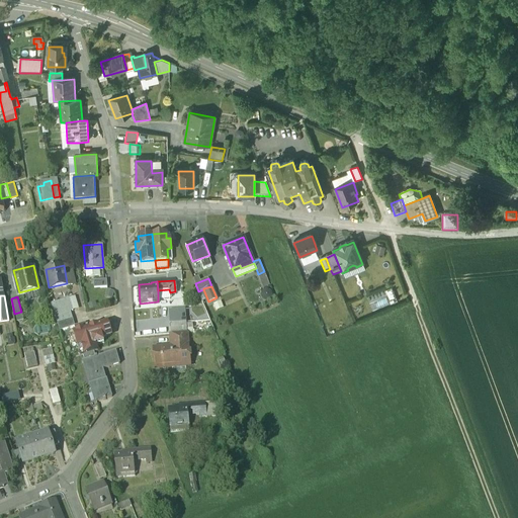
[(69,297),(51,303),(57,322),(72,317),(70,311),(73,310),(69,297)]
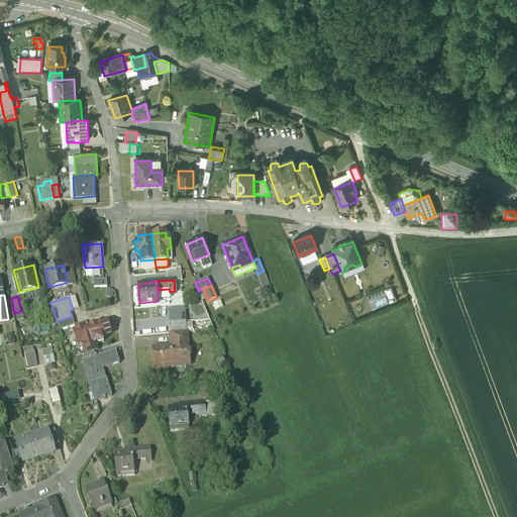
[(168,307),(169,322),(186,321),(185,306),(168,307)]
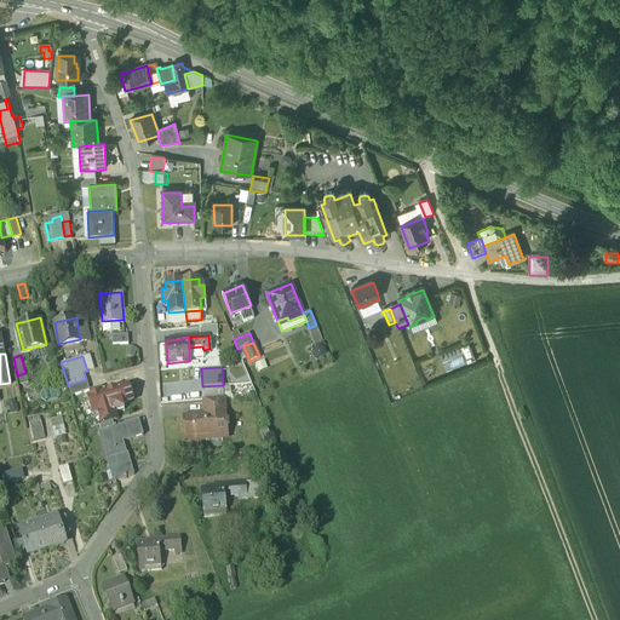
[(86,379),(68,385),(70,394),(89,389),(90,389),(86,379)]
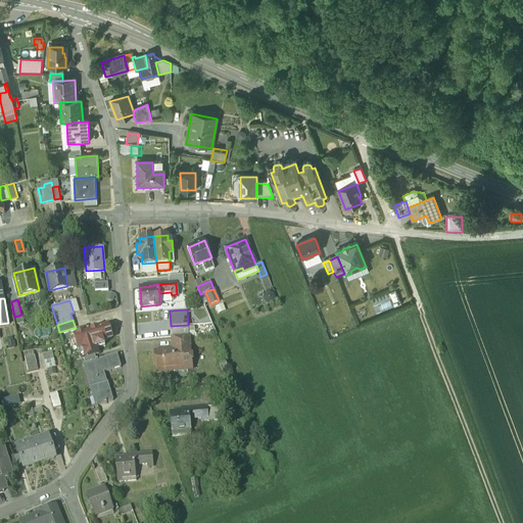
[(76,328),(75,328),(77,334),(87,331),(87,330),(86,325),(76,328)]
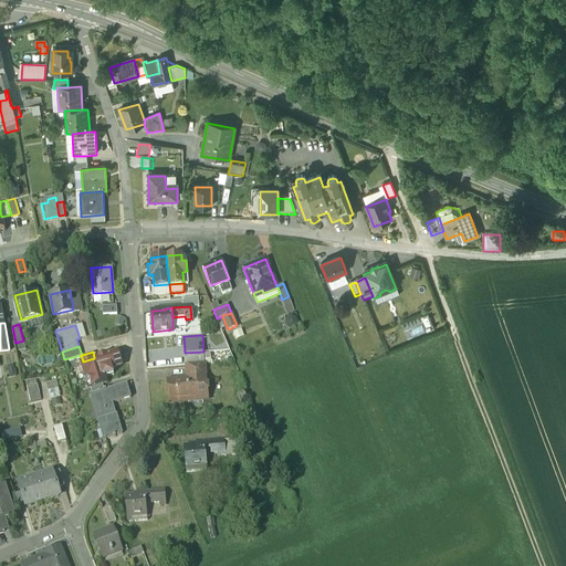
[(117,352),(97,357),(96,356),(94,357),(94,358),(83,362),(91,387),(102,384),(106,381),(105,375),(103,370),(112,367),(122,365),(117,352)]
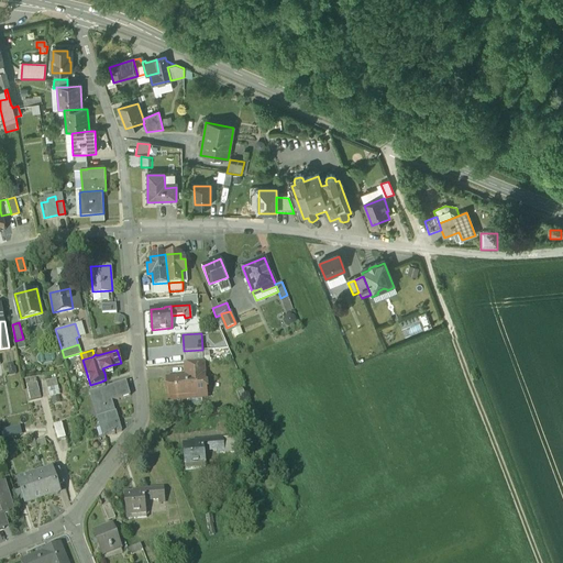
[(202,350),(184,351),(185,362),(203,361),(202,350)]
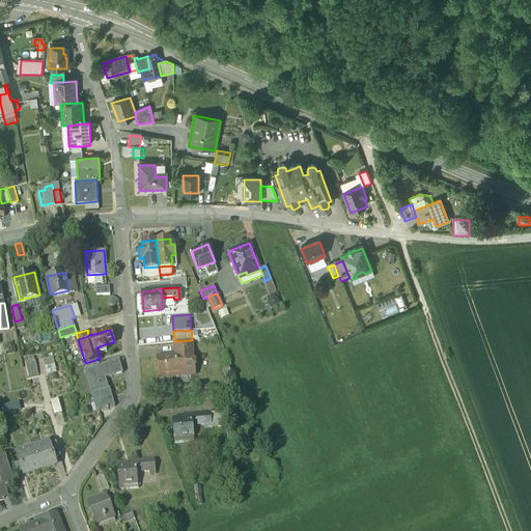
[(192,340),(174,341),(175,353),(193,352),(192,340)]
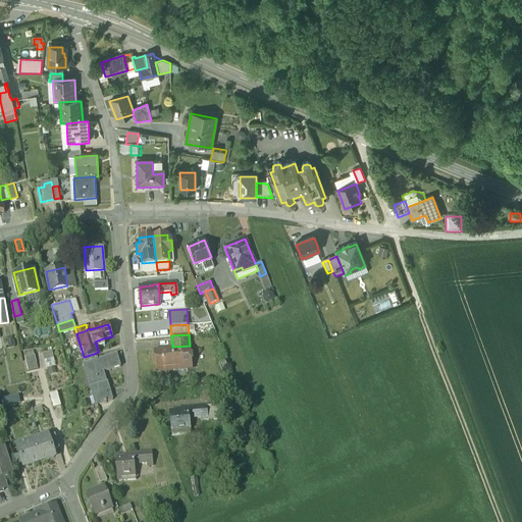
[(190,346),(172,347),(172,349),(155,351),(156,369),(189,366),(188,356),(191,355),(190,346)]
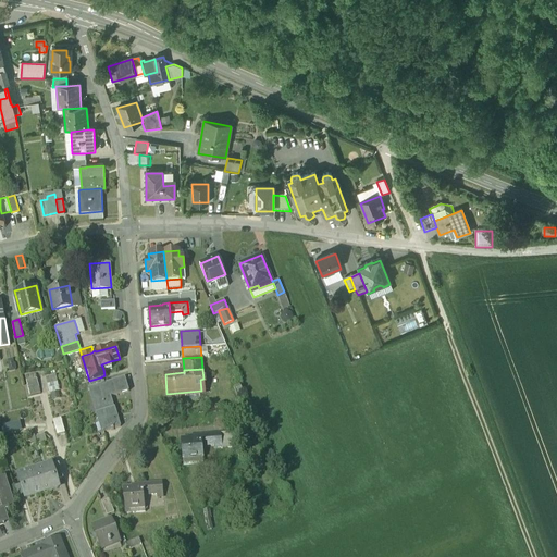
[(25,373),(27,393),(47,391),(45,374),(36,375),(36,372),(25,373)]
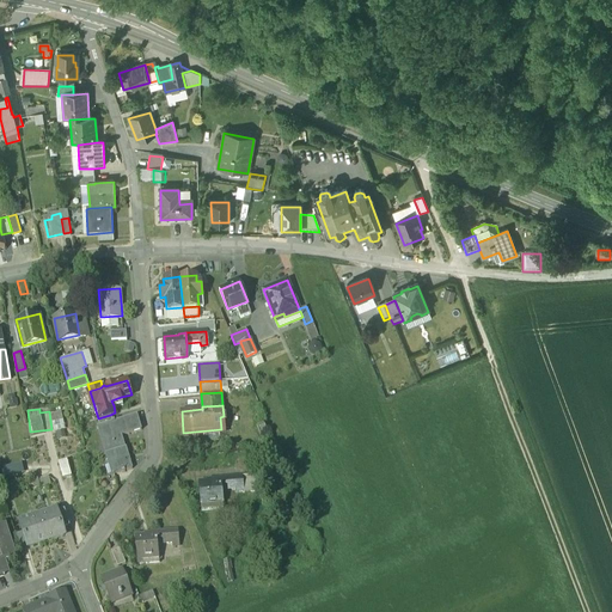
[(51,410),(53,428),(63,427),(62,410),(51,410)]
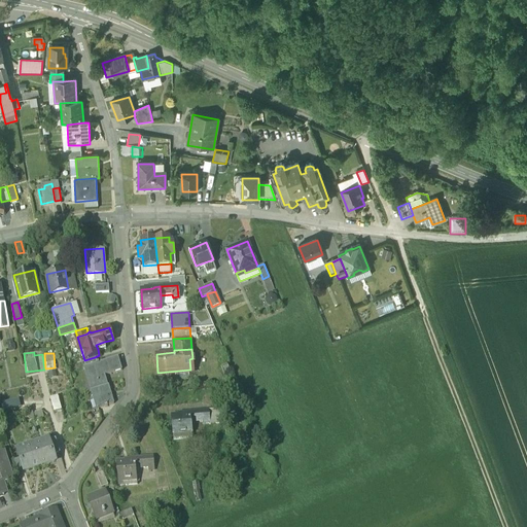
[(95,357),(84,360),(86,366),(97,363),(97,362),(95,357)]
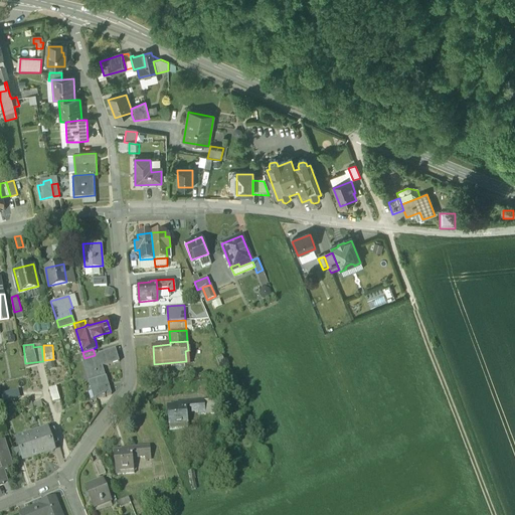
[(84,358),(83,358),(91,380),(106,376),(103,366),(119,361),(115,349),(97,354),(97,353),(95,354),(95,355),(84,358)]
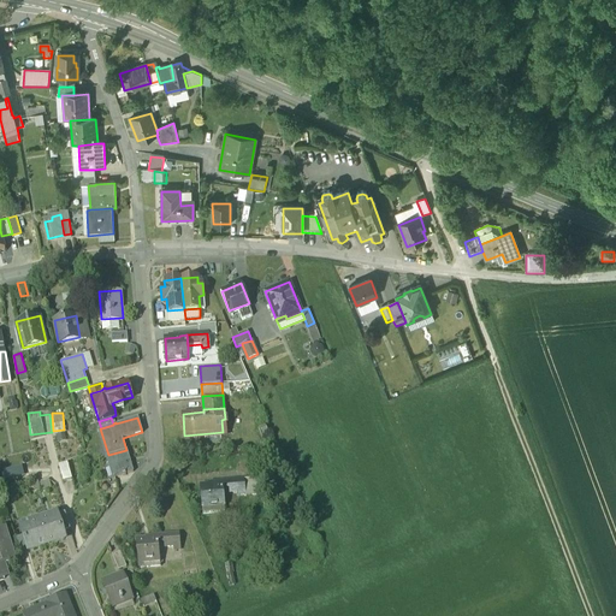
[(108,455),(108,456),(114,477),(122,474),(122,475),(125,474),(125,473),(132,472),(126,450),(108,455)]
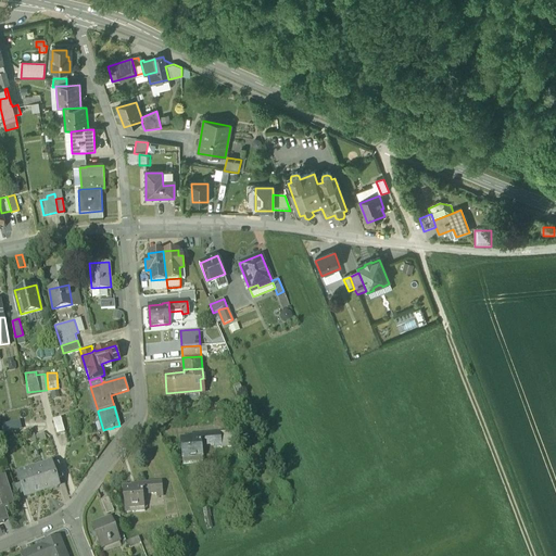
[(61,418),(53,420),(58,434),(65,432),(61,418)]
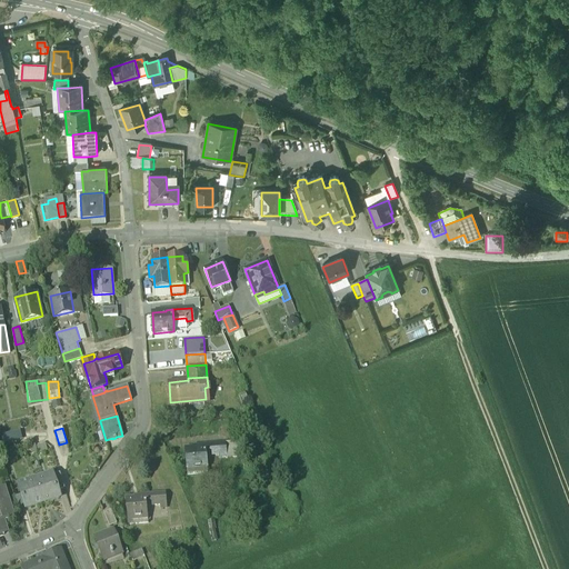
[(236,442),(226,443),(227,456),(226,456),(226,457),(241,456),(236,442)]
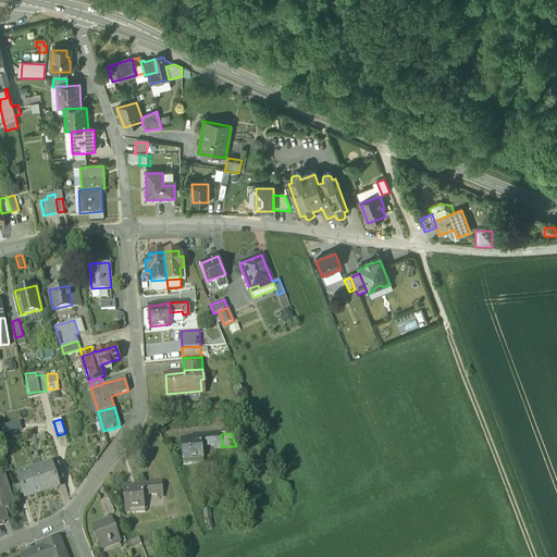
[(221,434),(201,436),(201,445),(214,444),(215,447),(221,446),(222,446),(221,434)]
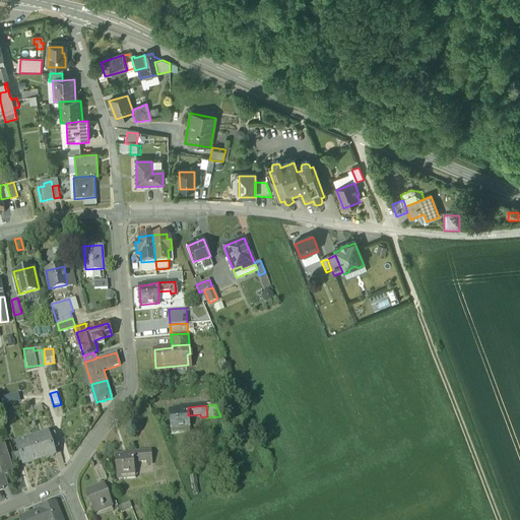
[(188,407),(182,407),(182,406),(177,407),(177,409),(170,410),(171,429),(189,427),(188,415),(188,407)]
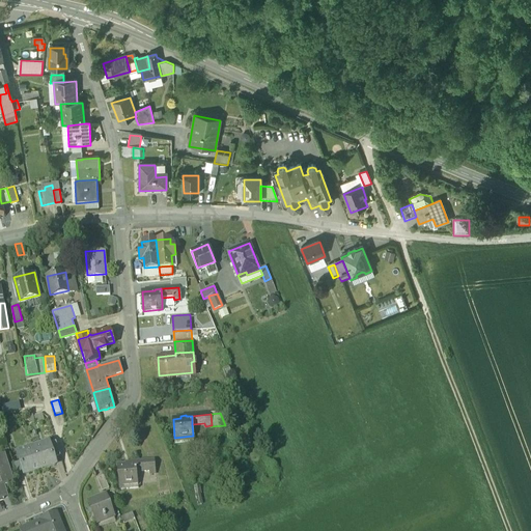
[(56,443),(50,445),(54,459),(60,457),(56,443)]
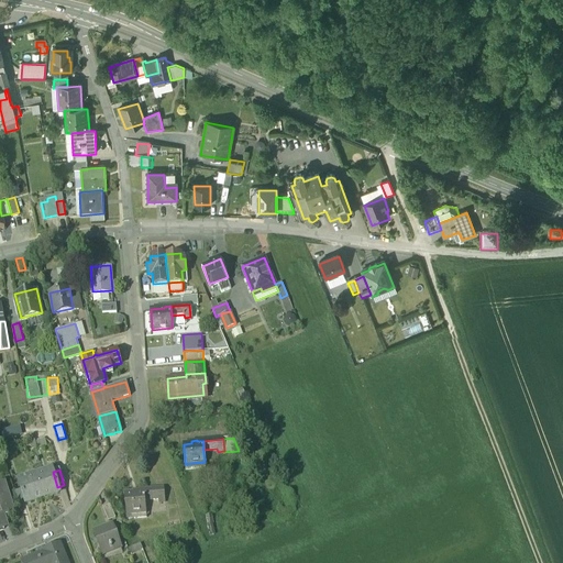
[(53,472),(36,476),(43,498),(59,493),(57,487),(53,472)]
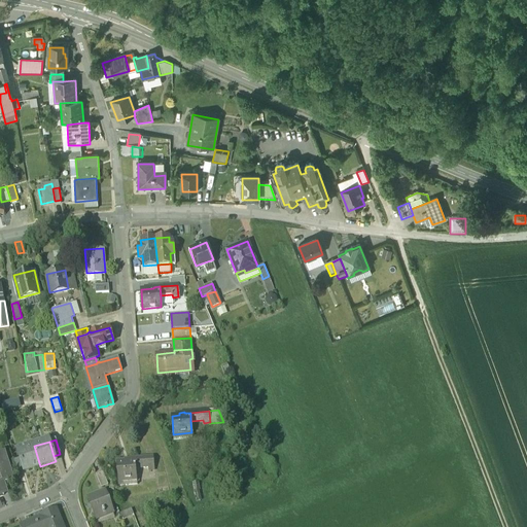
[(34,446),(19,451),(21,459),(25,470),(40,466),(34,446)]
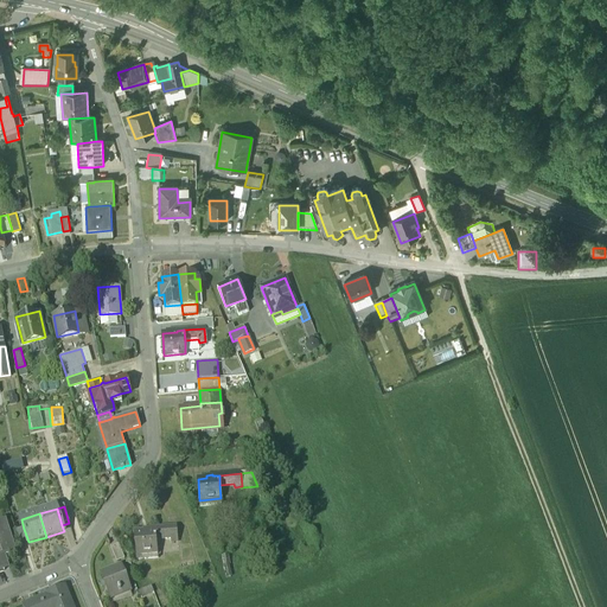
[(16,553),(5,522),(0,523),(0,557),(16,553)]
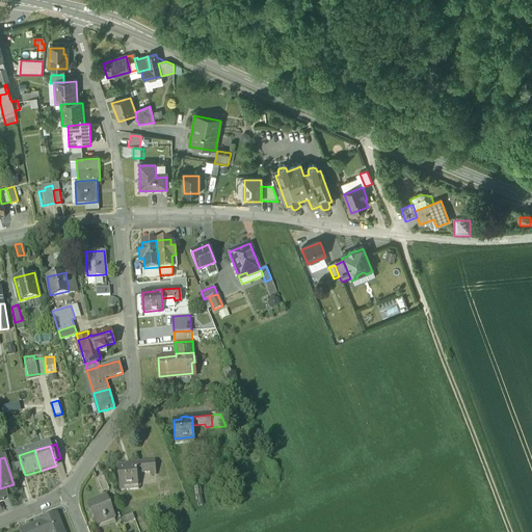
[(156,462),(137,463),(138,473),(150,472),(151,475),(157,474),(156,462)]
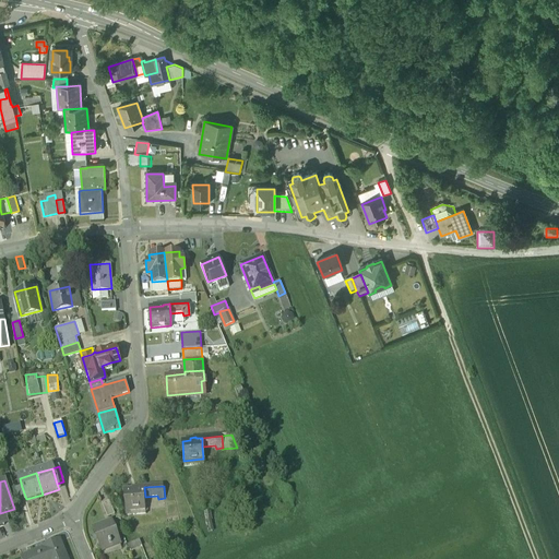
[(22,487),(15,489),(19,501),(26,499),(22,487)]
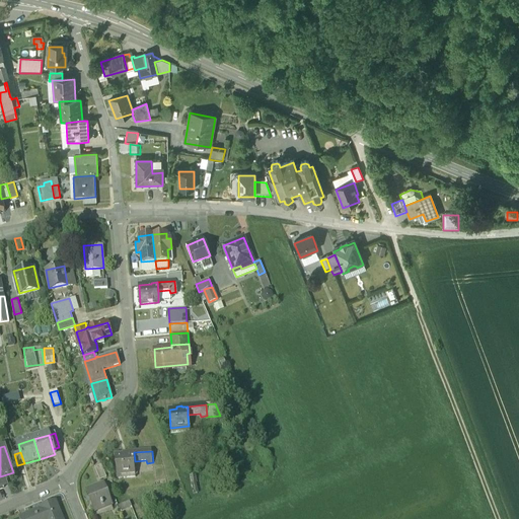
[(127,455),(116,456),(117,474),(136,472),(135,461),(134,452),(127,453),(127,455)]
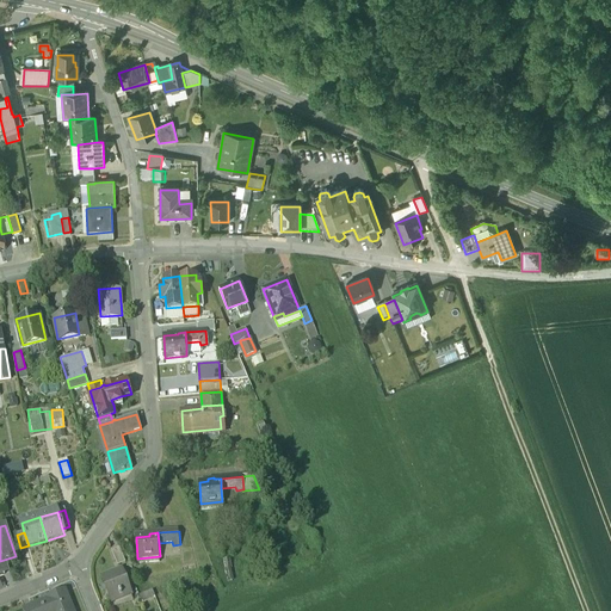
[(119,547),(112,550),(118,566),(125,562),(119,547)]
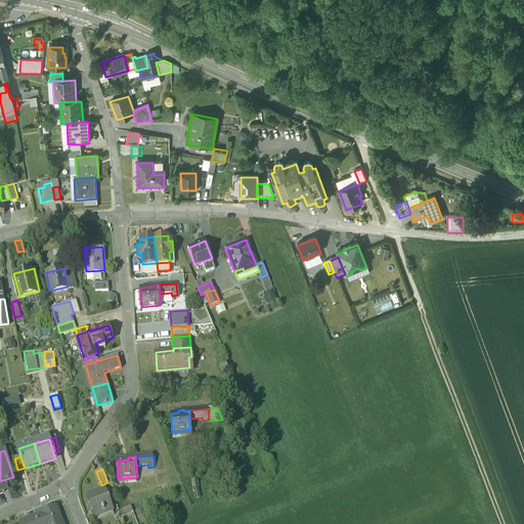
[(104,489),(88,496),(95,515),(112,509),(104,489)]
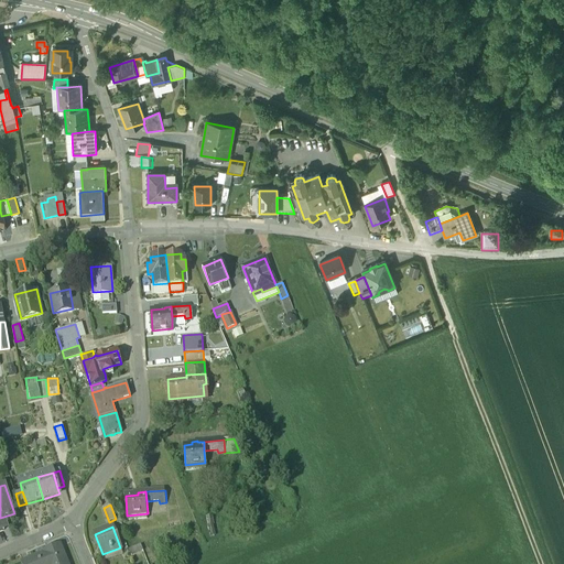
[(131,555),(143,551),(141,544),(128,550),(131,555)]
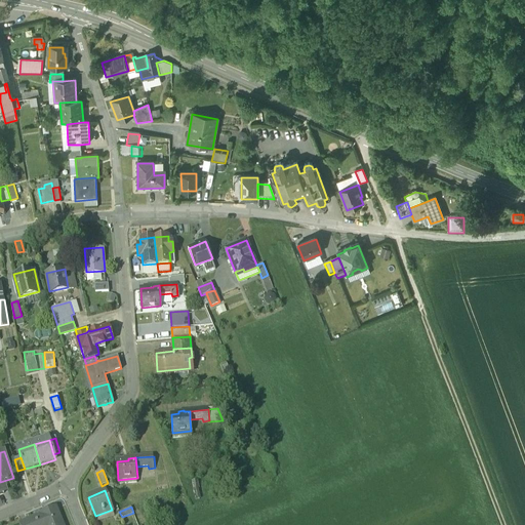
[(63,524),(56,509),(19,524),(63,524)]
